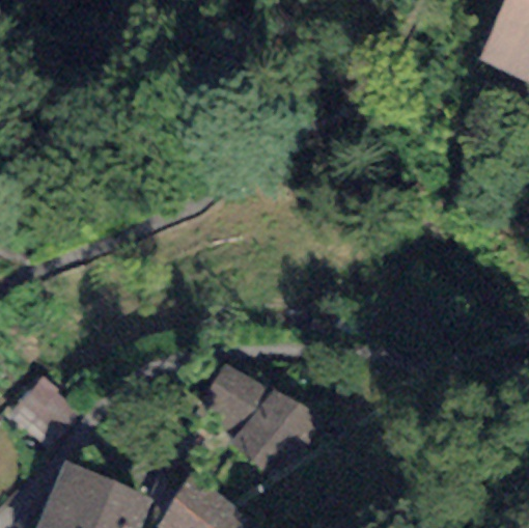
[(506,0),(477,79),(528,98),(528,0),(506,0)]
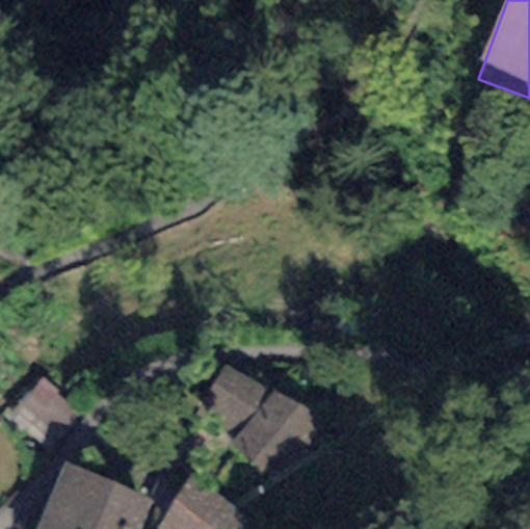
[(271,393),(226,363),(194,407),(236,435),(232,443),(281,476),(321,418),(275,387),(271,393)]
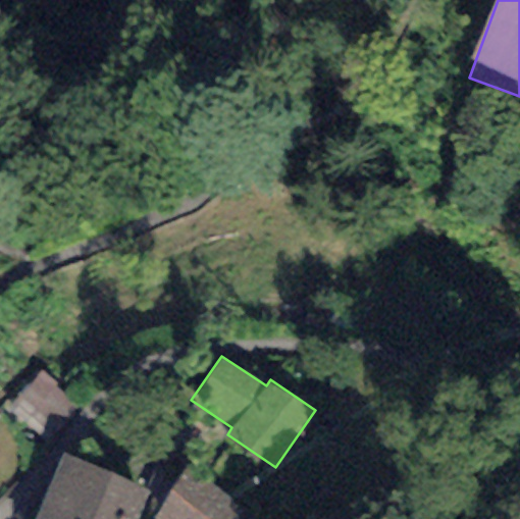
[(79,399),(39,367),(5,409),(45,440),(79,399)]
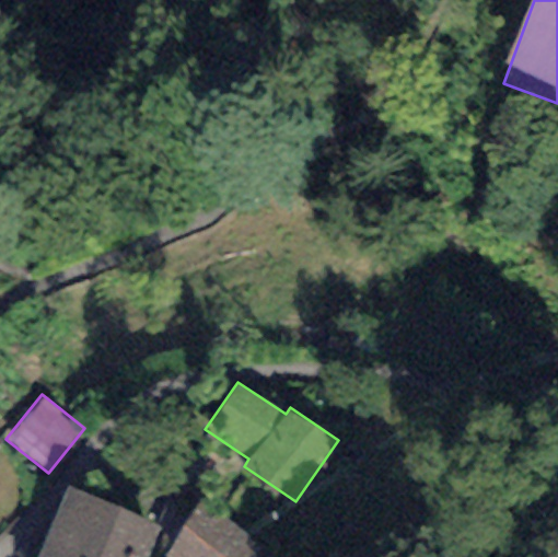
[(147,556),(161,522),(68,485),(38,556),(147,556)]
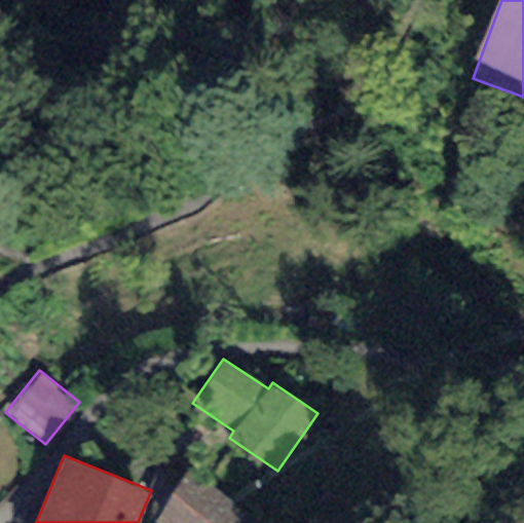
[(249,522),(255,516),(189,469),(153,519),(158,522),(249,522)]
